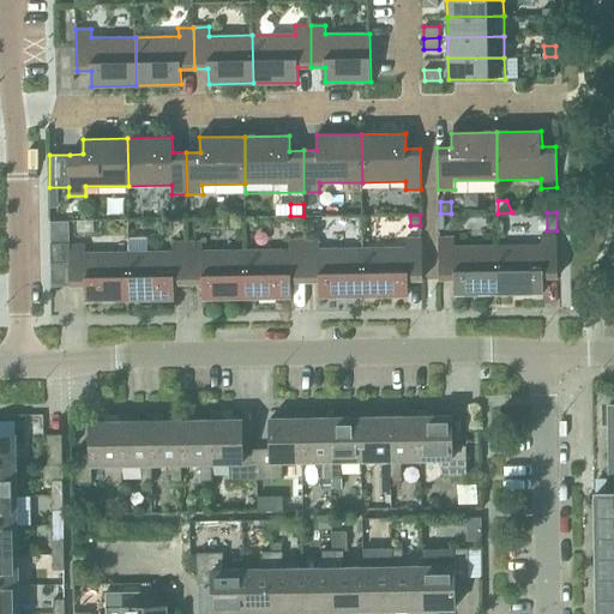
[(94,220),(77,220),(77,232),(94,232),(94,220)]
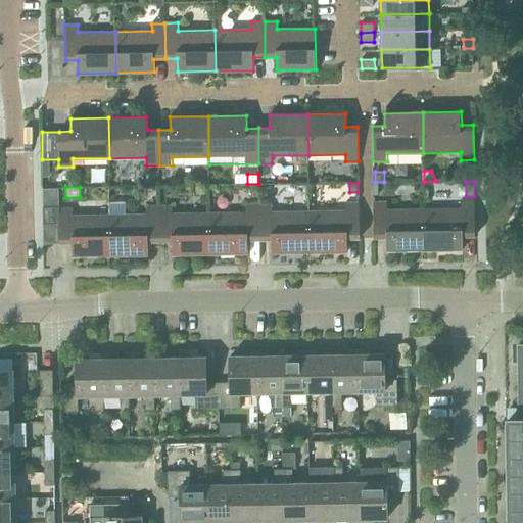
[(462,209),(424,210),(425,250),(463,249),(463,237),(475,236),(474,201),(462,202),(462,209)]
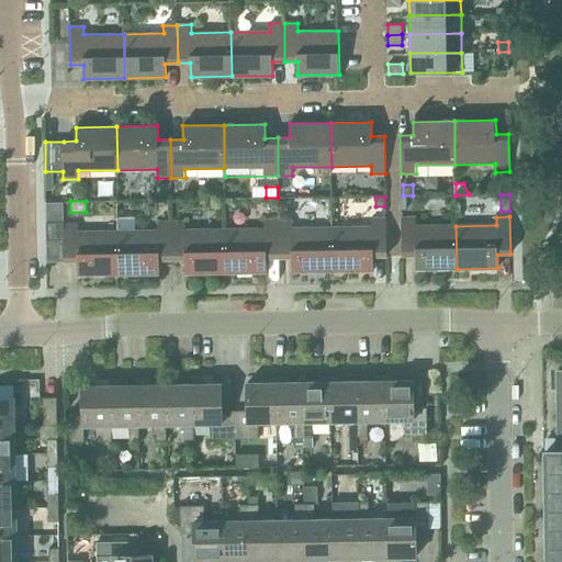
[(372,227),(333,227),(333,271),(374,270),(373,257),(386,256),(386,218),(372,218),(372,227)]
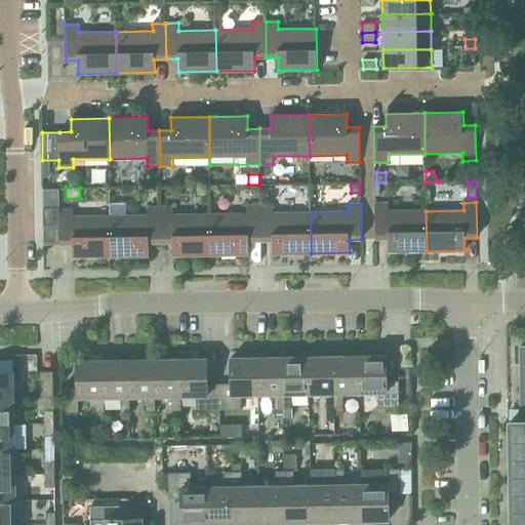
[(427,251),(426,211),(390,211),(390,204),(375,204),(375,239),(389,239),(389,252),(427,251)]
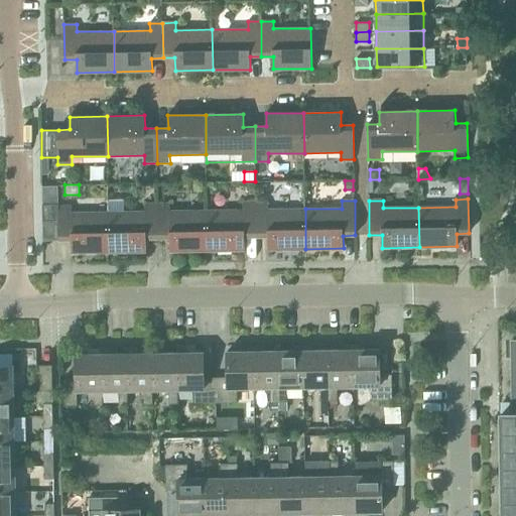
[(243,210),(207,211),(208,250),(245,250),(245,237),(256,237),(256,203),(243,203),(243,210)]
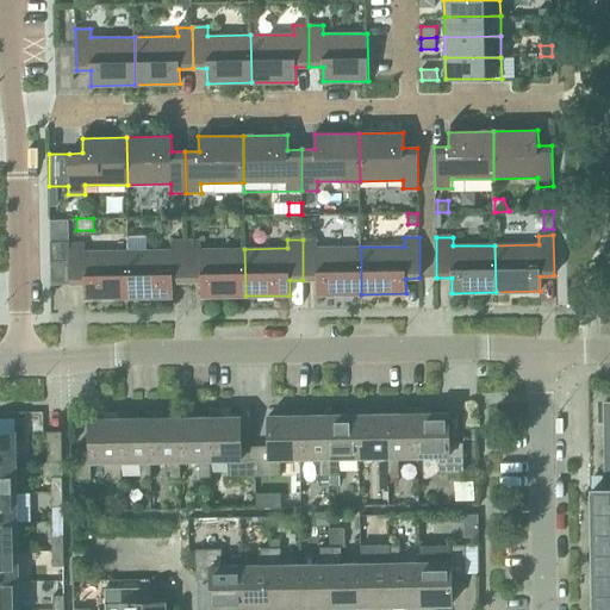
[(318,240),(303,240),(303,280),(317,280),(317,294),(361,294),(361,247),(318,248),(318,240)]
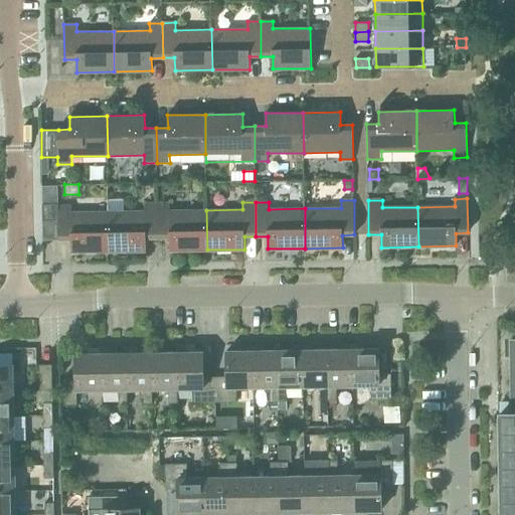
[(145,211),(109,211),(109,251),(147,250),(146,238),(158,238),(157,203),(145,203),(145,211)]
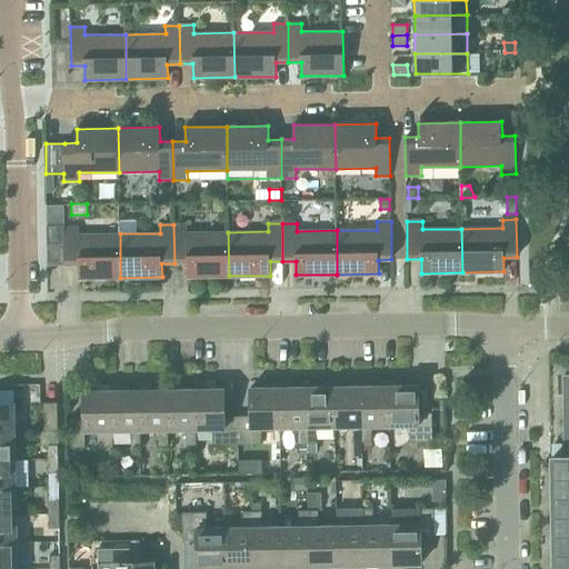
[(188,225),(173,225),(175,263),(187,263),(188,277),(229,276),(228,232),(188,233),(188,225)]
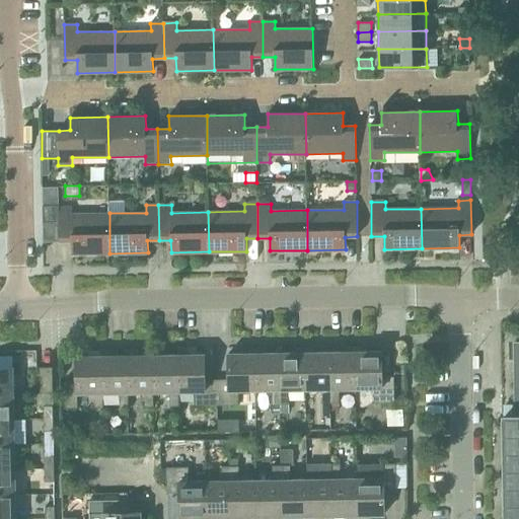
[(43,223),(59,223),(59,207),(43,207),(43,223)]
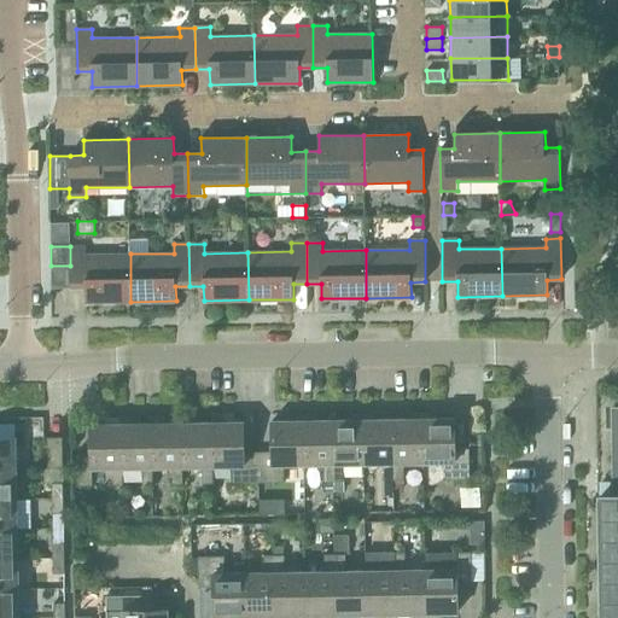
[(130,302),(130,254),(87,255),(86,246),(70,246),(70,266),(71,287),(86,287),(86,303),(130,302)]
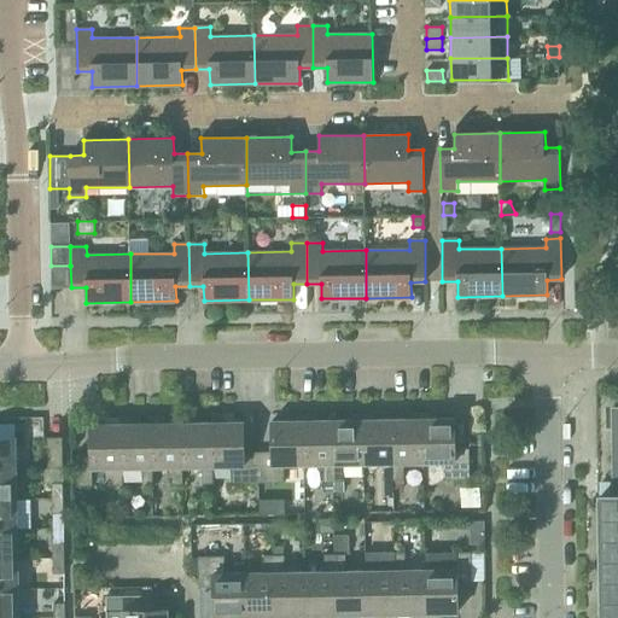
[(412,419),(392,419),(394,481),(404,481),(404,464),(424,462),(423,413),(412,413),(412,419)]
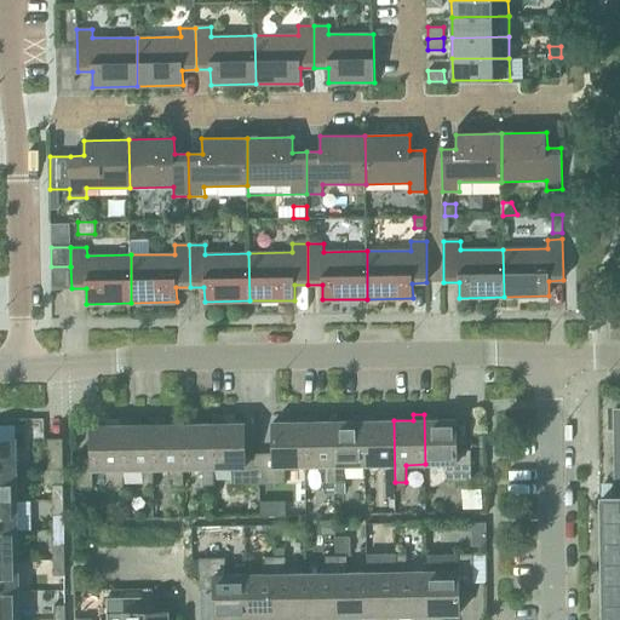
[(436,414),(424,414),(425,464),(445,464),(445,481),(471,481),(471,451),(455,451),(455,420),(436,420),(436,414)]
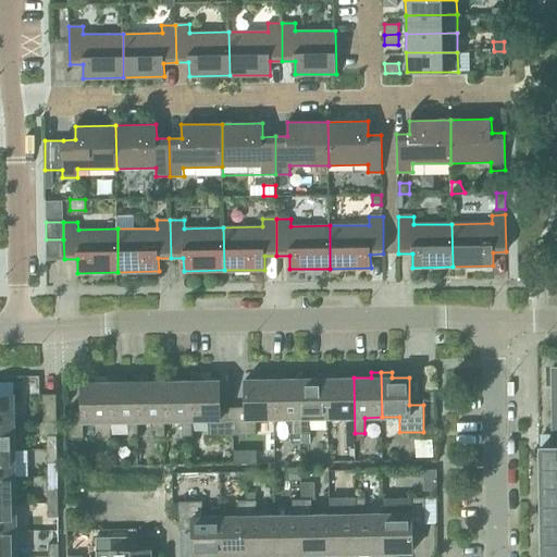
[(317,379),(300,379),(301,434),(301,444),(310,444),(310,418),(327,418),(326,373),(317,373),(317,379)]
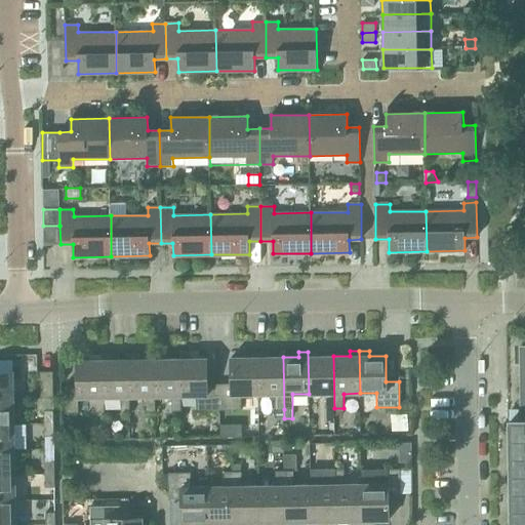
[(318,352),(308,352),(309,394),(325,394),(326,420),(335,420),(334,408),(333,356),(318,357),(318,352)]
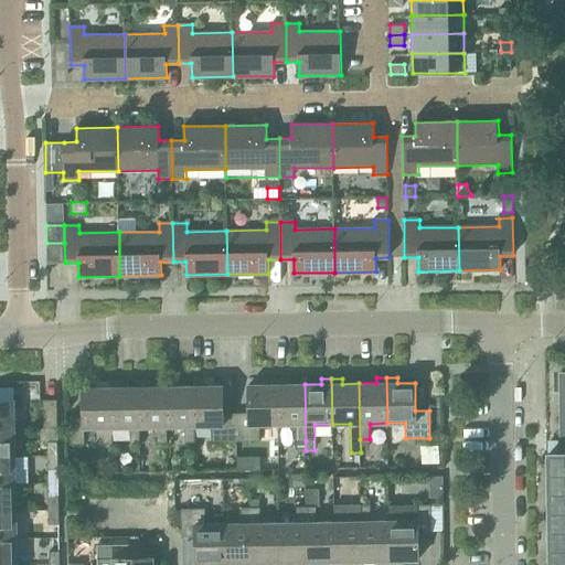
[(249,414),(236,414),(236,441),(260,440),(259,425),(278,425),(277,380),(267,380),(267,385),(248,385),(249,414)]
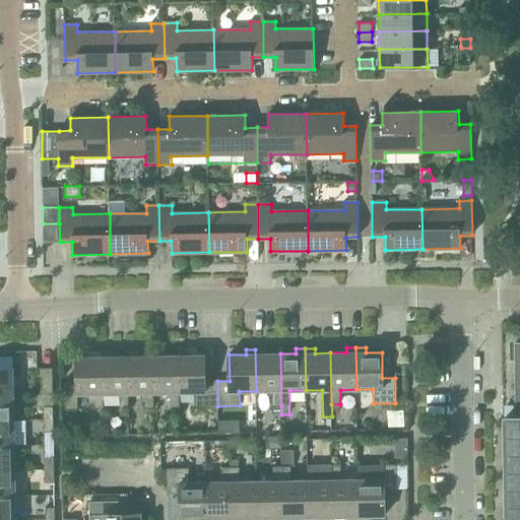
[(264,349),(255,349),(256,391),(272,391),(272,405),(281,405),(280,353),(264,353),(264,349)]
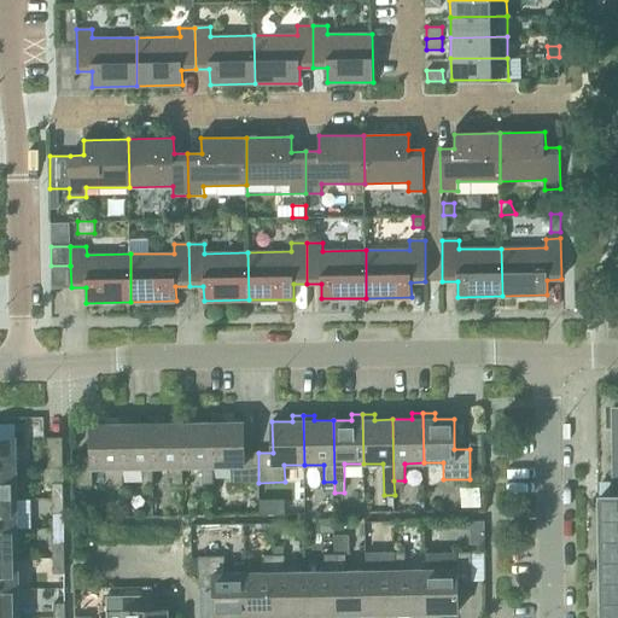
[(181,417),(181,423),(182,467),(202,466),(203,483),(214,483),(213,466),(211,423),(193,423),(193,417),(181,417)]
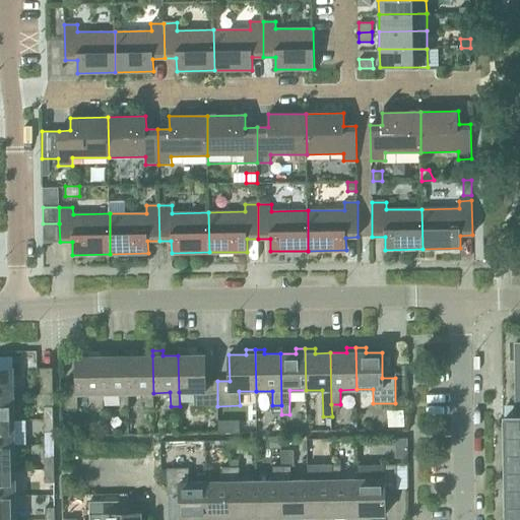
[(178,350),(178,355),(179,392),(196,392),(196,406),(217,406),(217,381),(205,381),(204,354),(188,355),(188,350),(178,350)]
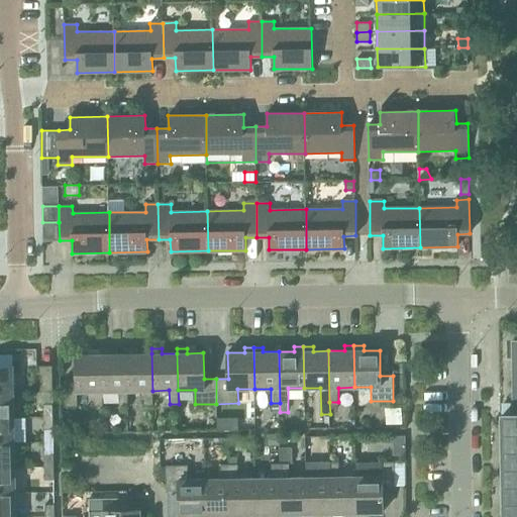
[(101,349),(101,354),(102,354),(103,392),(103,391),(119,391),(119,405),(128,405),(128,391),(127,391),(127,354),(126,354),(112,354),(111,349),(101,349)]
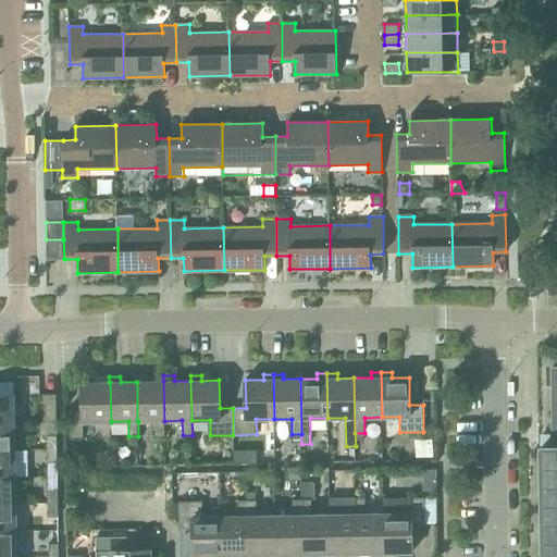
[(136,376),(136,382),(137,382),(137,421),(138,421),(156,421),(156,436),(165,436),(164,421),(163,381),(147,382),(147,376),(136,376)]
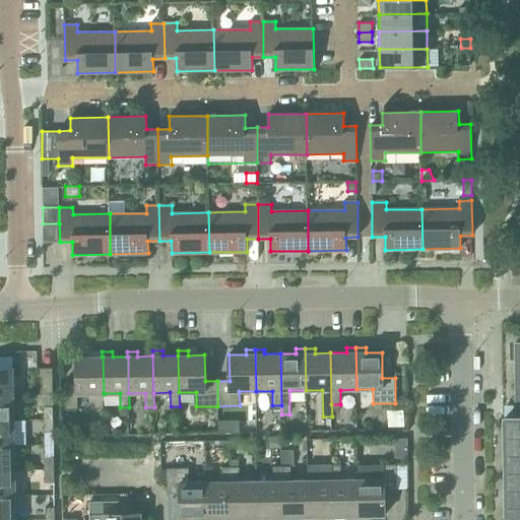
[(103,356),(102,356),(87,358),(87,352),(77,352),(77,358),(76,358),(77,383),(65,383),(65,408),(78,408),(78,394),(94,394),(94,408),(105,408),(104,393),(104,394),(103,356)]
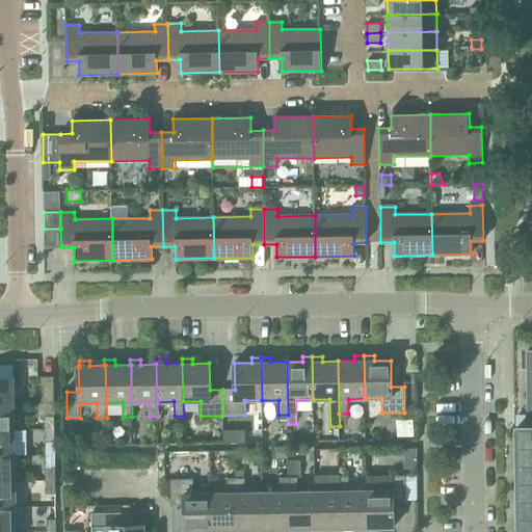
[(54,376),(41,376),(42,403),(54,403),(54,376)]
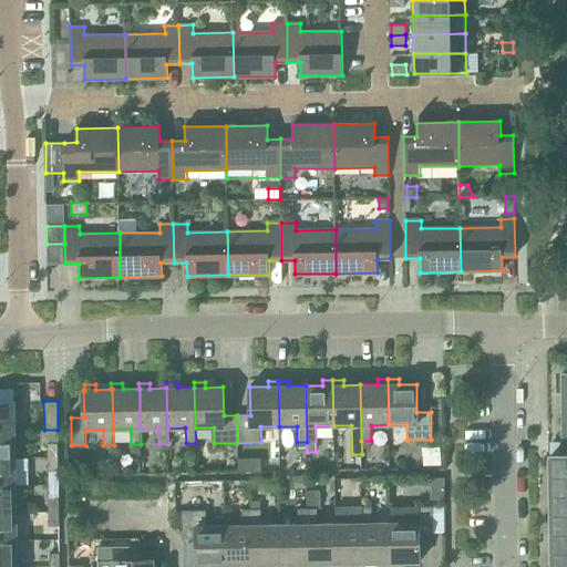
[(0,402),(0,430),(14,430),(14,402),(0,402)]
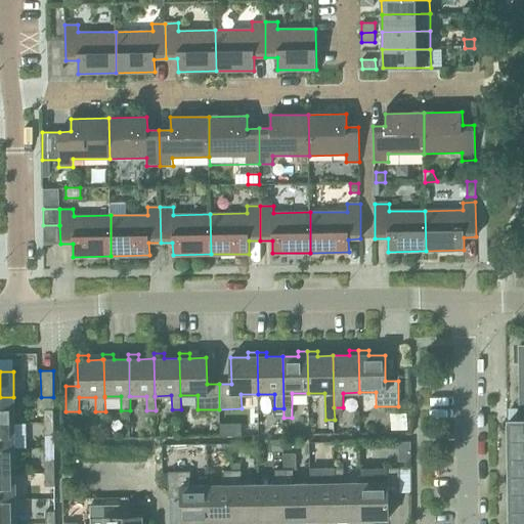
[(0,397),(0,423),(13,423),(13,397),(0,397)]
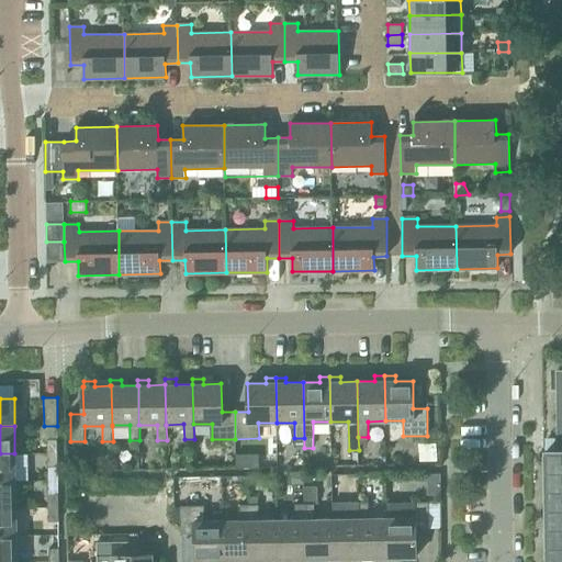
[(47,439),(47,453),(58,453),(57,439),(47,439)]
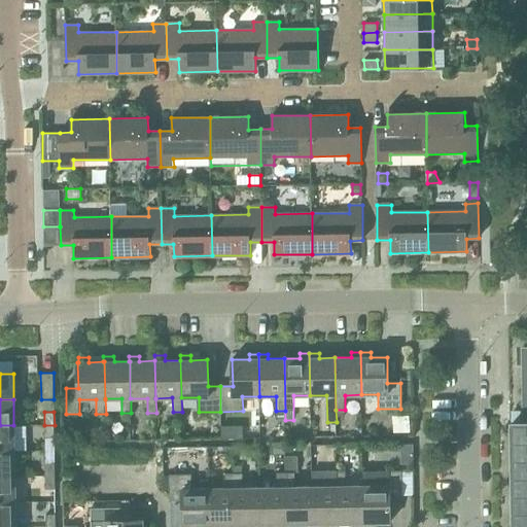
[(520,413),(512,413),(512,421),(520,421),(520,413)]
